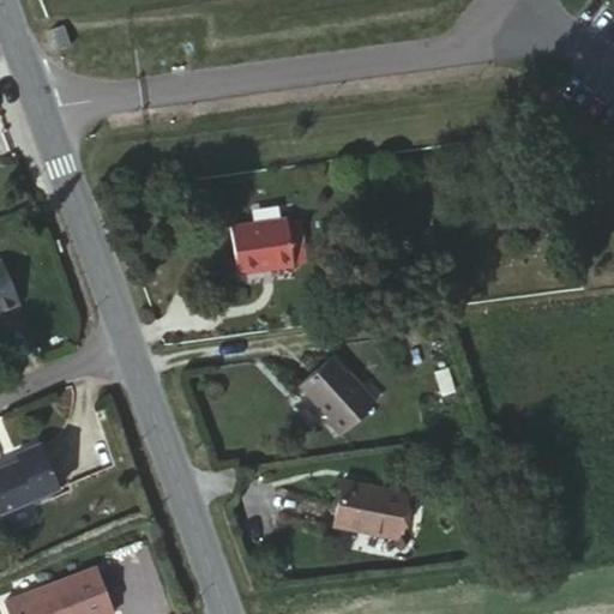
[(227,281),(293,272),(286,217),(221,224),(227,281)]
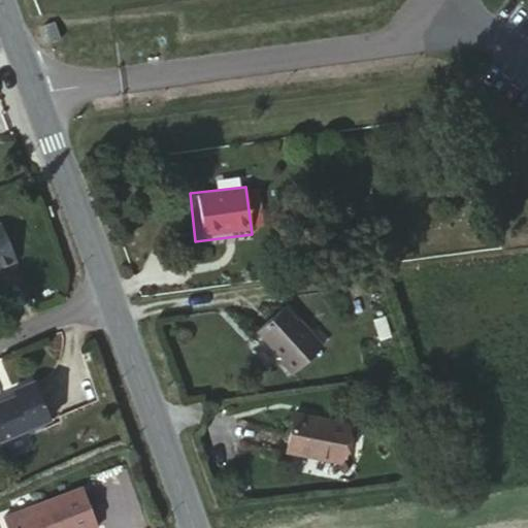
[(0,224),(0,269),(18,261),(2,223),(0,224)]
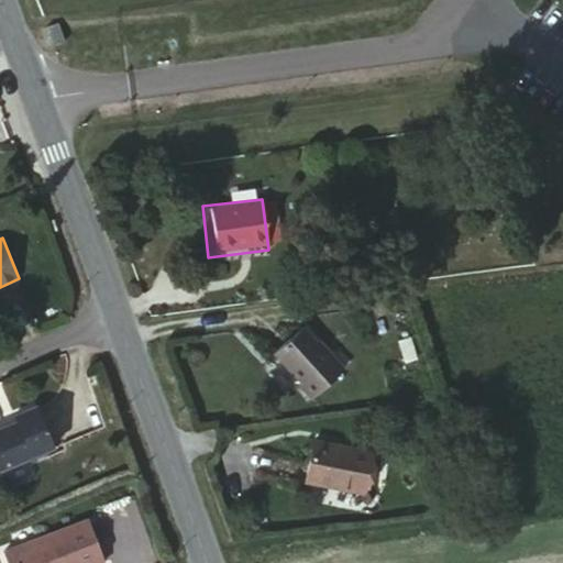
[(296,330),(269,357),(309,393),(334,365),(296,330)]
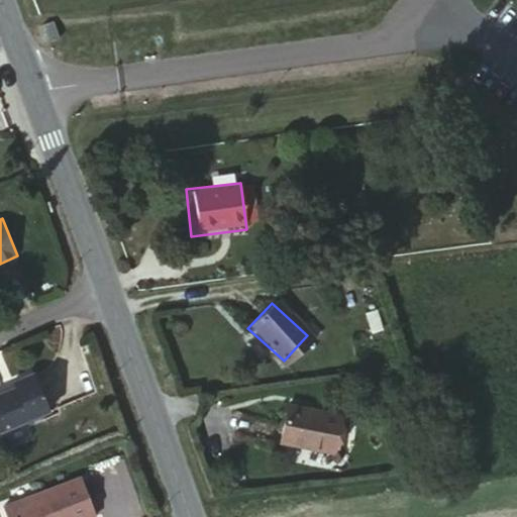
[(0,436),(49,417),(30,372),(9,382),(11,389),(0,393),(0,436)]
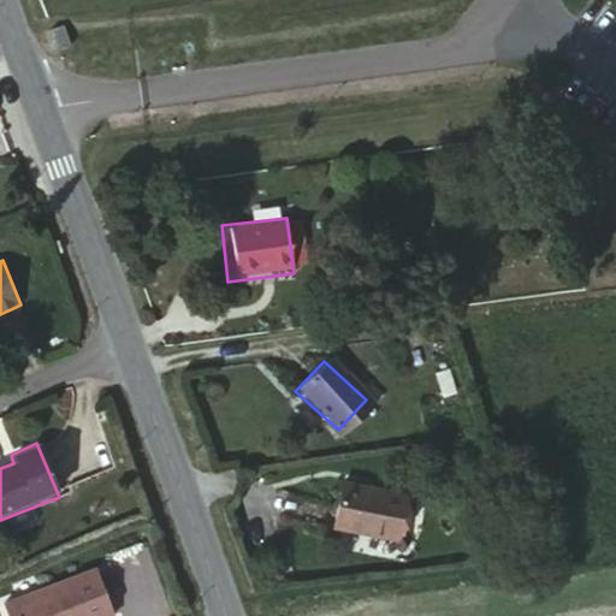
[(404,498),(345,489),(339,529),(398,539),(404,498)]
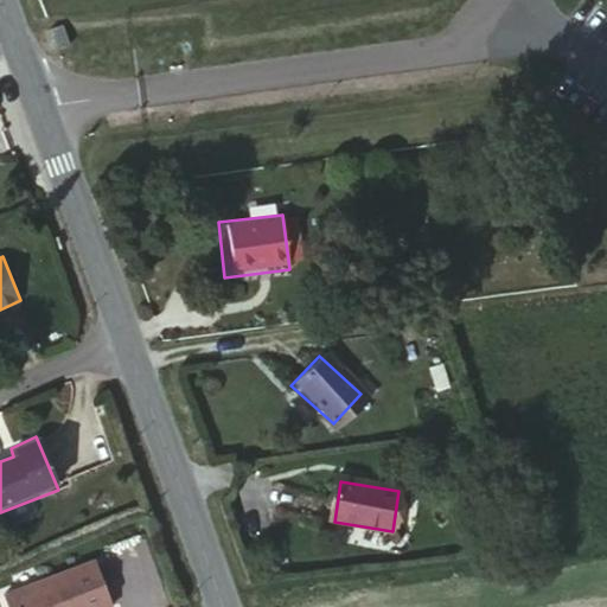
[(113,606),(95,562),(65,574),(4,599),(7,606),(113,606)]
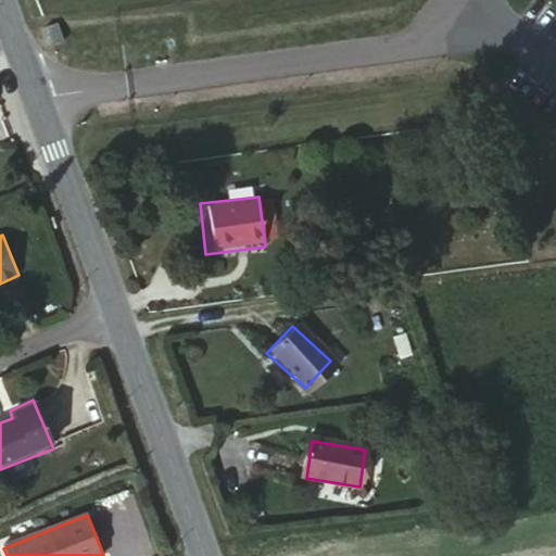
All buildings are outlined.
